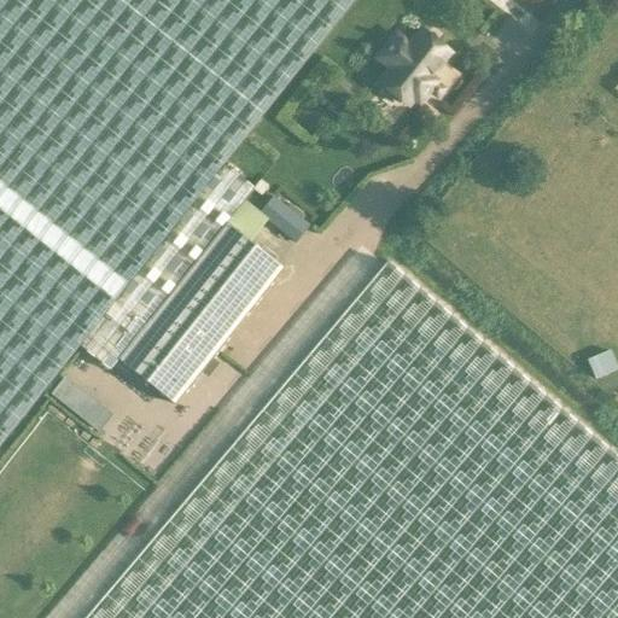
[(223,164),(354,0),(0,0),(0,444),(79,347),(109,371),(117,360),(174,404),(200,373),(221,345),(283,269),(226,223),(244,200),(254,188),(223,164)]
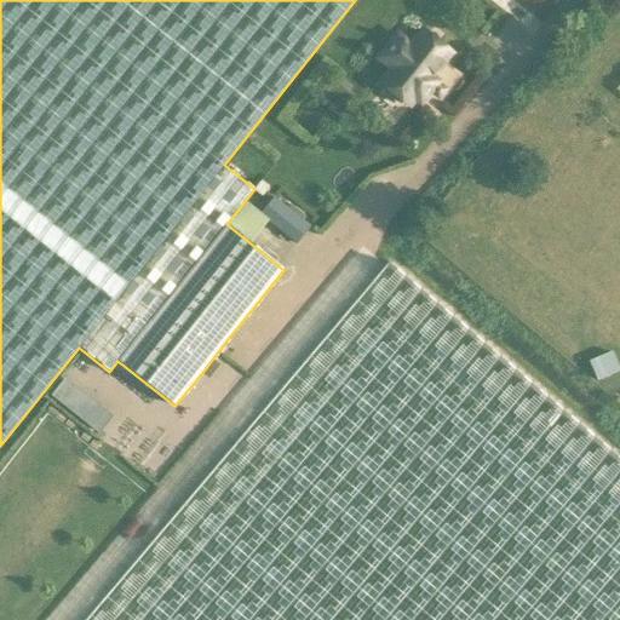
[(382,82),(409,105),(414,99),(420,104),(437,82),(431,78),(449,56),(422,33),(411,46),(397,35),(378,59),(391,70),(382,82)]
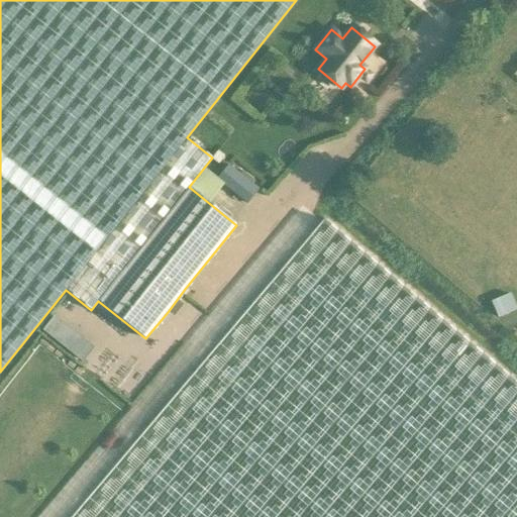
[(403,87),(413,69),(398,60),(379,94),(389,100),(398,84),(403,87)]
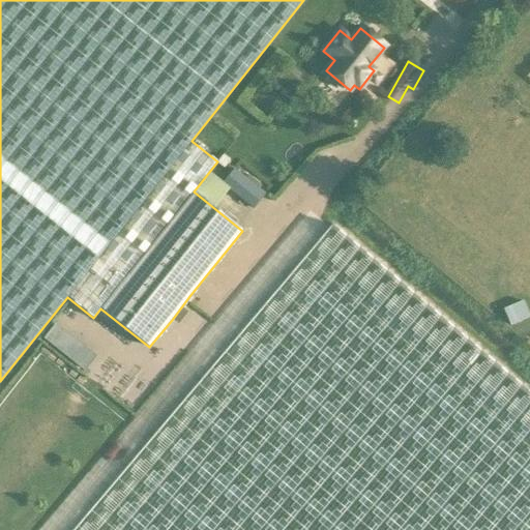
[(224,181),(231,187),(255,206),(265,193),(234,168),(226,178),(224,181)]
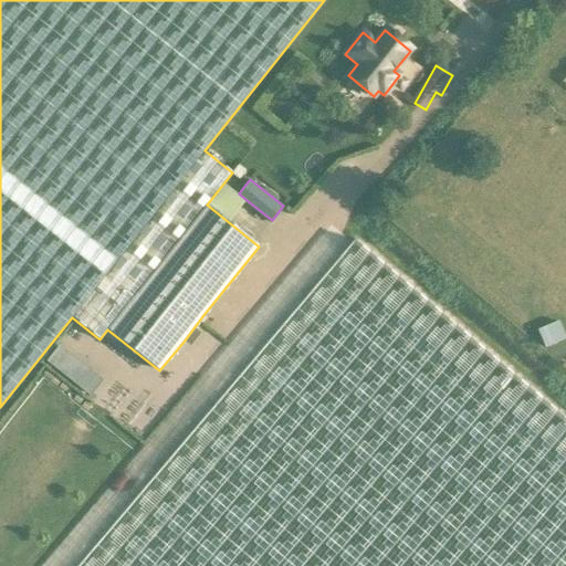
[(565,565),(565,413),(317,213),(31,565),(565,565)]
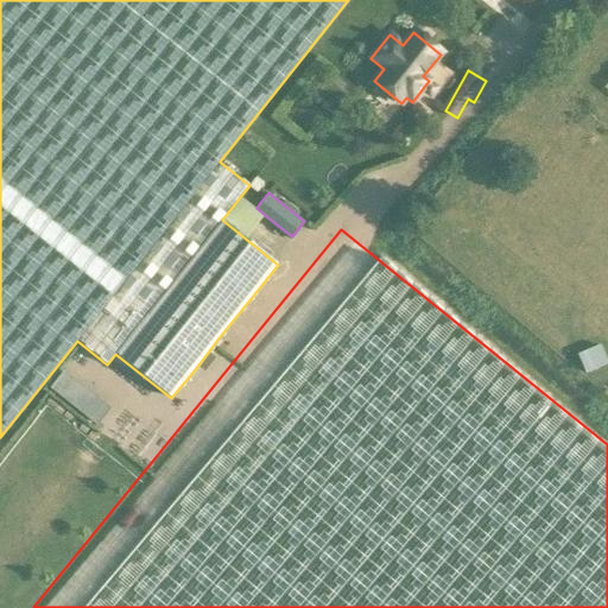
[(586,373),(607,363),(607,353),(605,344),(578,354),(586,373)]
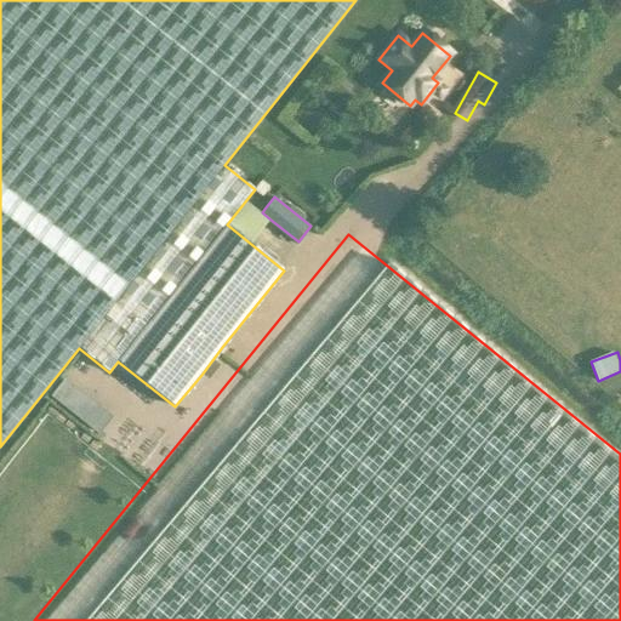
[(101,432),(114,415),(67,377),(52,396),(101,432)]
